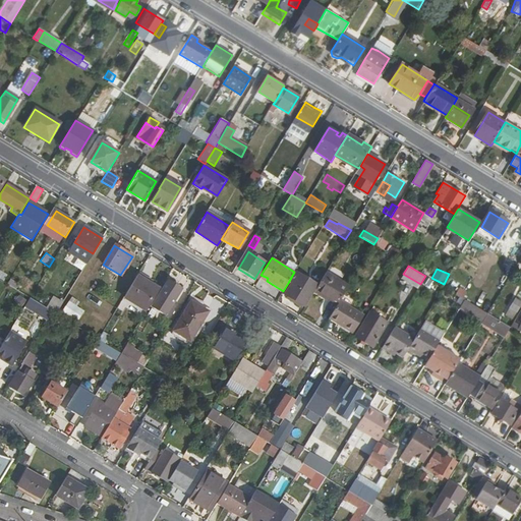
[(291,285),(284,294),(302,306),(308,295),(310,296),(313,291),(317,285),(295,272),(294,272),(288,283),(291,285)]
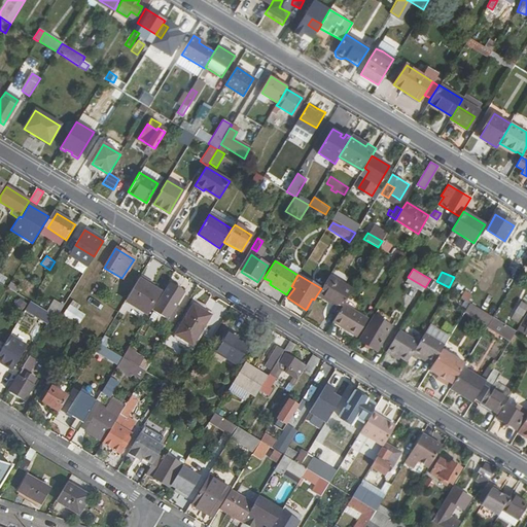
[(317,294),(341,309),(343,304),(352,289),(329,275),(321,288),(317,294)]
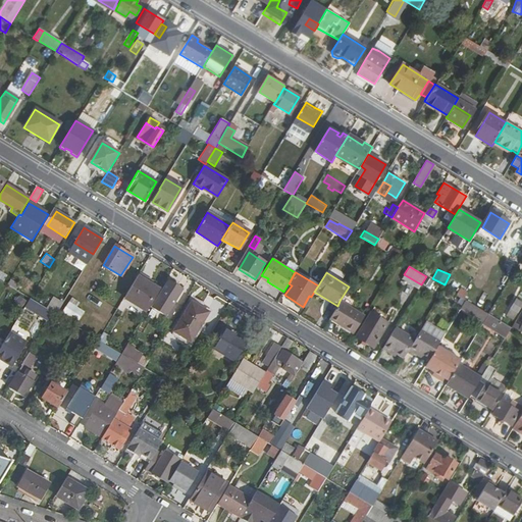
[(149,310),(160,291),(145,281),(147,279),(140,274),(125,296),(149,310)]
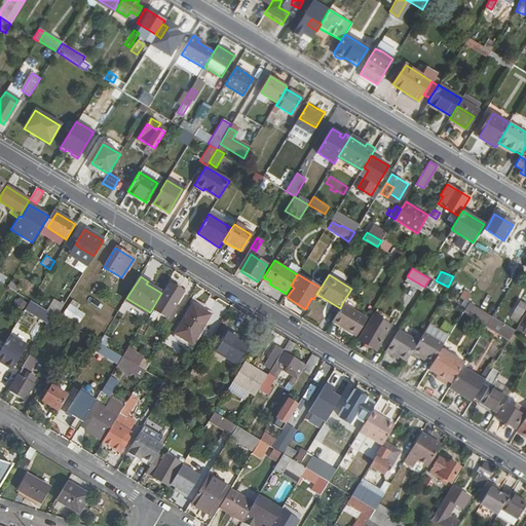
[(170,284),(160,299),(153,310),(167,318),(170,314),(183,293),(170,284)]
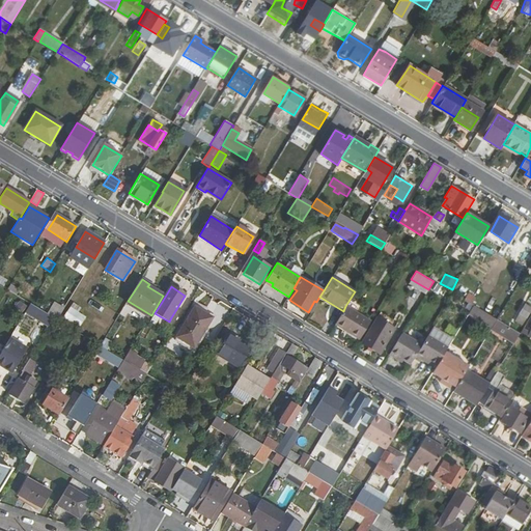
[(19,299),(14,307),(22,312),(27,305),(19,299)]
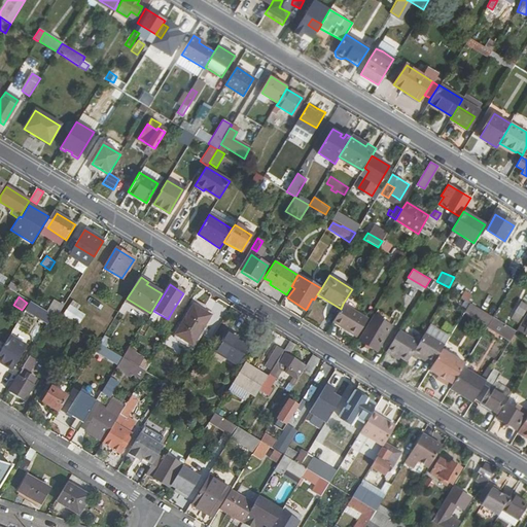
[(55,299),(46,309),(55,316),(63,305),(55,299)]
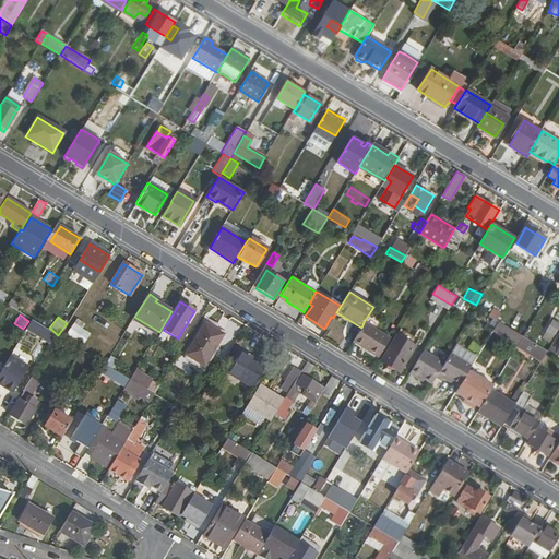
[(85,343),(91,332),(82,329),(85,322),(75,318),(67,333),(85,343)]
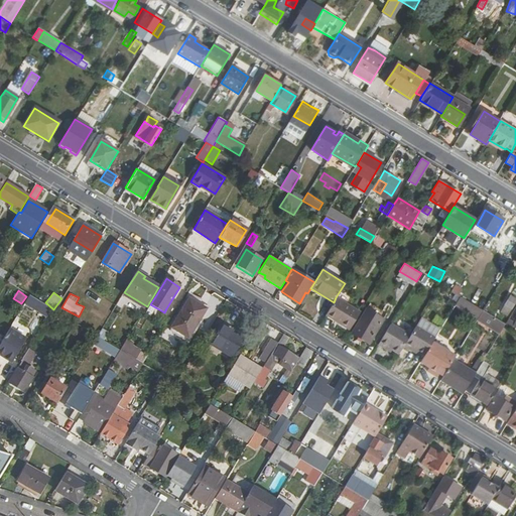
[(27,301),(51,316),(55,310),(31,295),(27,301)]
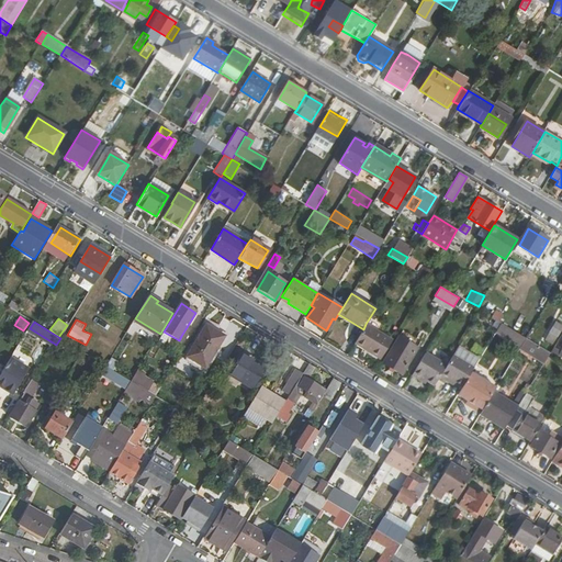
[(561,325),(554,322),(549,330),(557,336),(561,327),(561,325)]
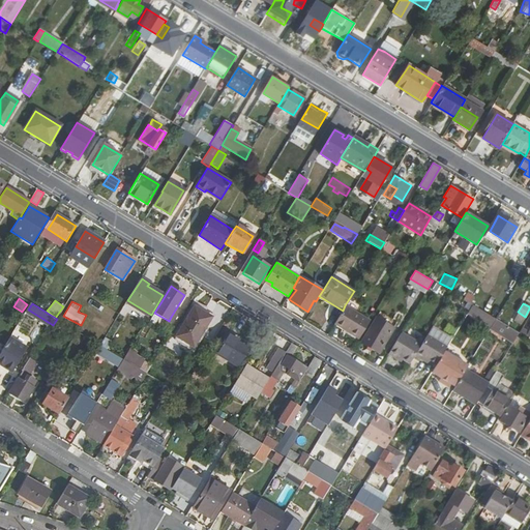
[(496,319),(472,304),(468,313),(492,327),(496,319)]
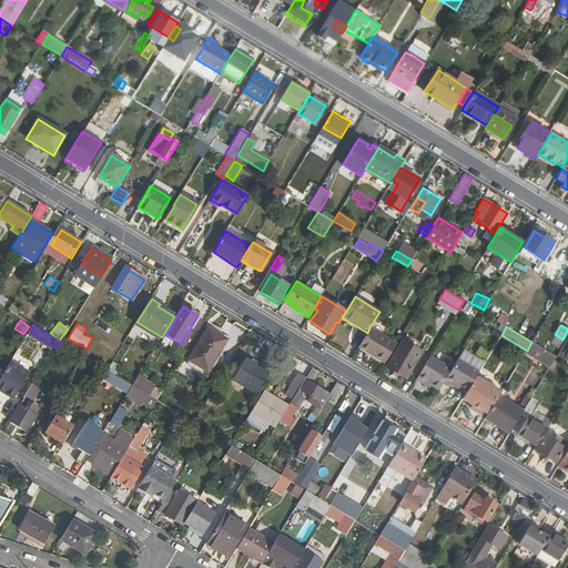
[(358,347),(384,364),(396,344),(369,327),(367,333),(358,347)]
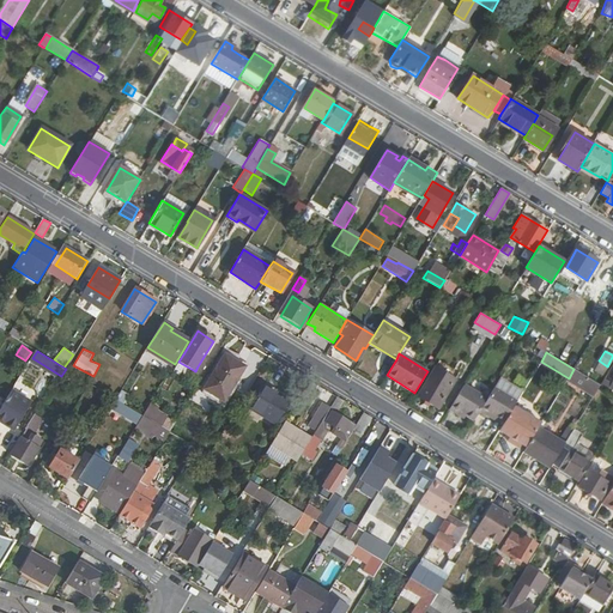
[(224,354),(202,390),(223,401),(243,366),(224,354)]
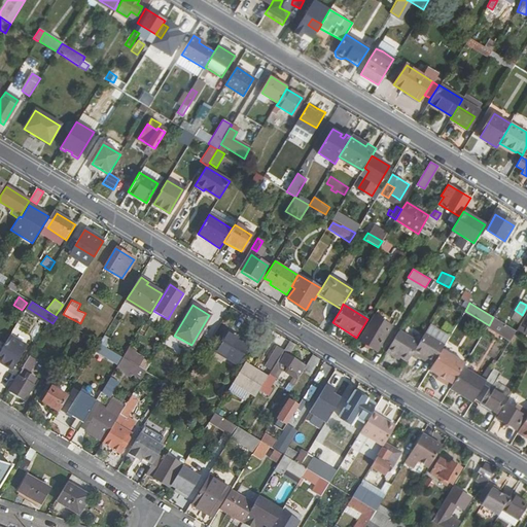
[(373,317),(358,341),(376,352),(390,327),(373,317)]
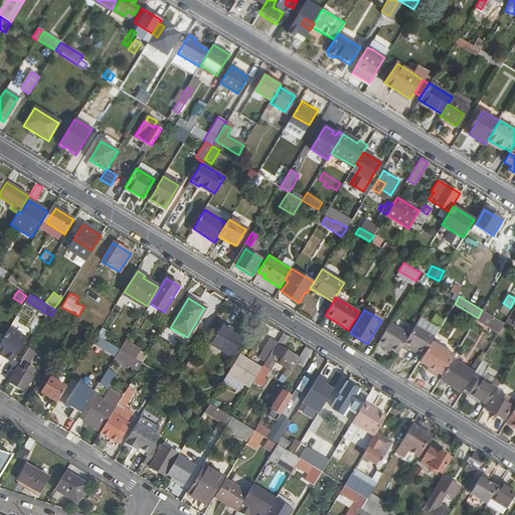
[(416,324),(436,333),(440,326),(419,317),(416,324)]
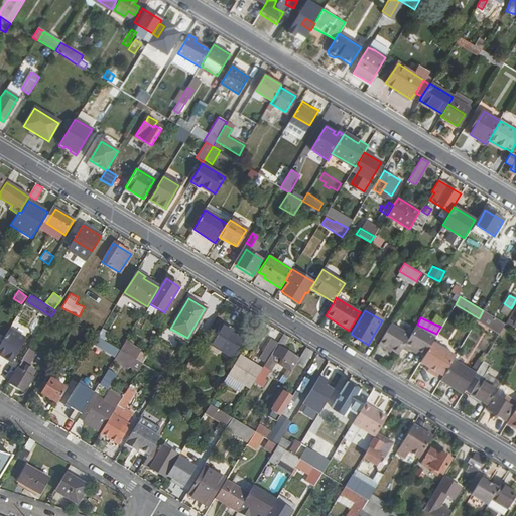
[(446,325),(455,327),(457,318),(447,317),(446,325)]
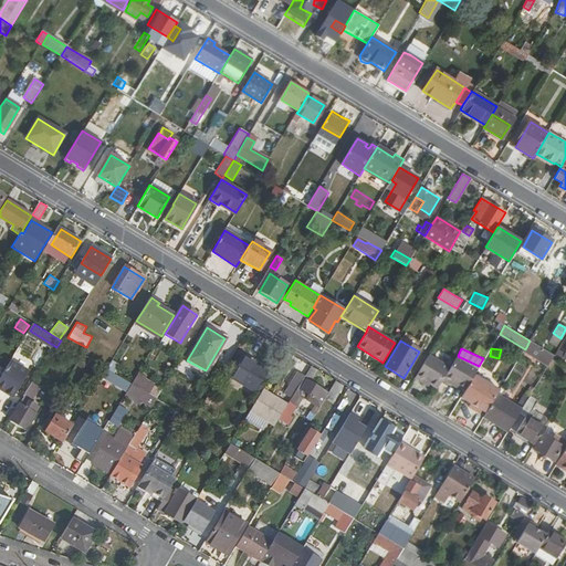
[(565,350),(564,355),(557,350),(554,355),(565,362),(565,350)]
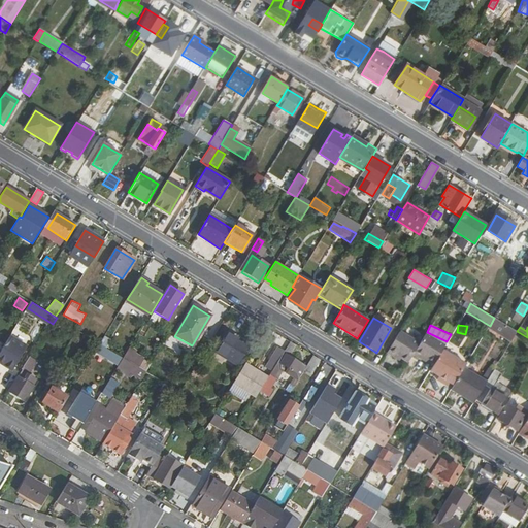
[(85,334),(100,343),(102,340),(87,331),(85,334)]
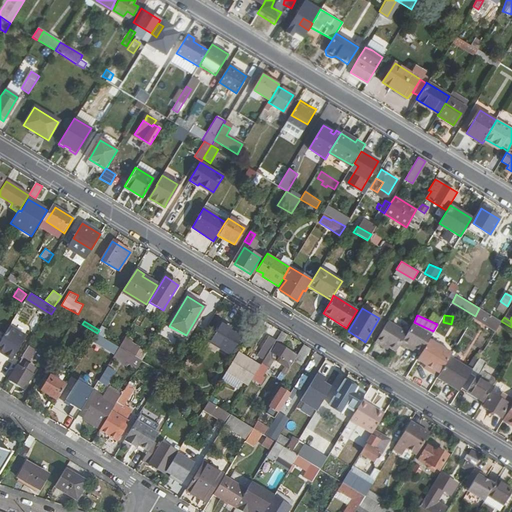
[(387,321),(375,342),(381,346),(382,344),(388,347),(395,352),(400,344),(406,333),(387,321)]
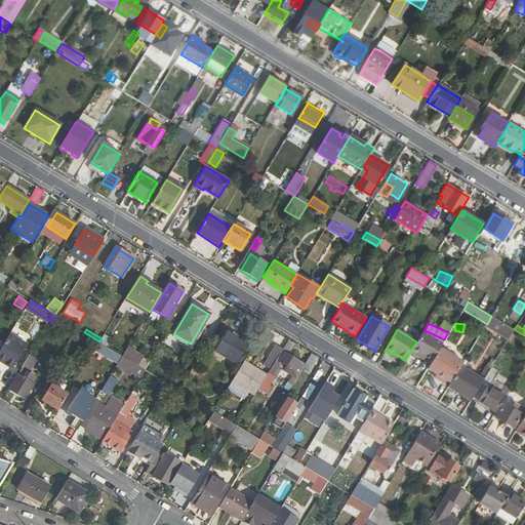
[(227,330),(214,351),(236,363),(247,346),(235,338),(236,336),(227,330)]
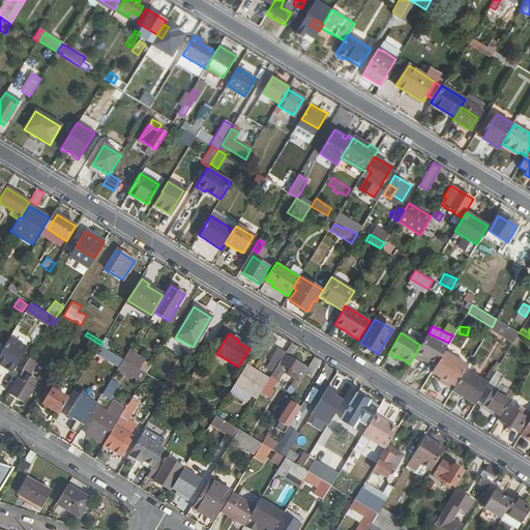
[(420,345),(414,356),(420,360),(422,358),(428,361),(435,365),(442,354),(447,347),(427,334),(420,345)]
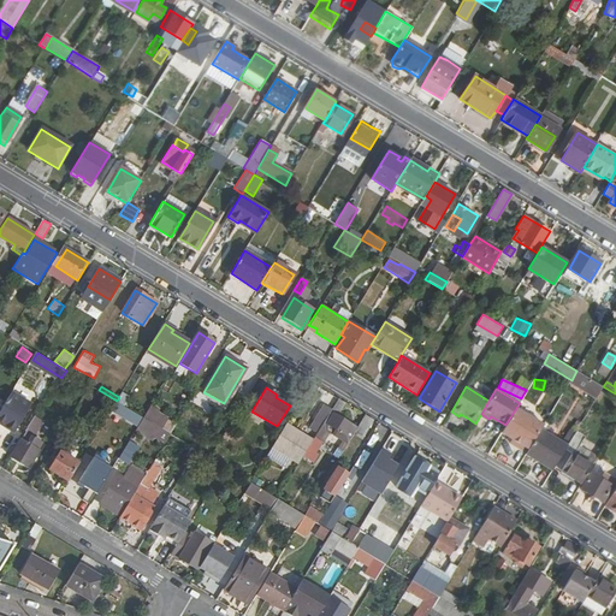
[(1,410),(0,413),(12,421),(25,400),(13,392),(1,410)]
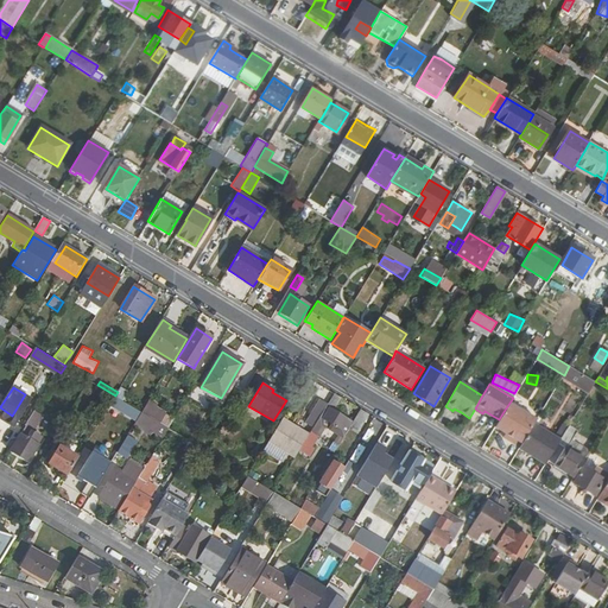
[(328,404),(312,429),(308,436),(304,443),(309,447),(322,426),(343,438),(350,426),(352,424),(333,412),(341,398),(334,394),(328,404)]
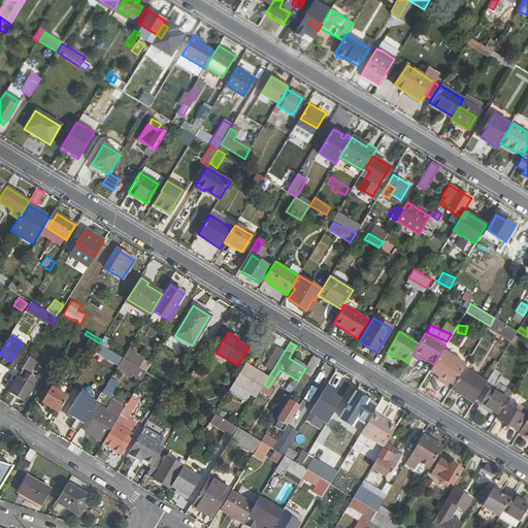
[(277,347),(265,368),(271,372),(285,351),(277,347)]
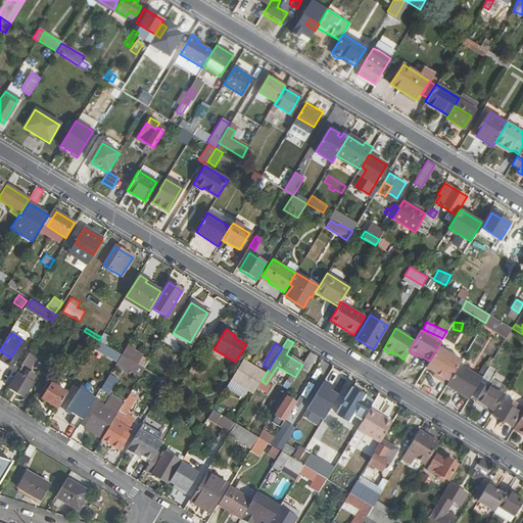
[(429,361),(427,366),(435,371),(442,375),(440,378),(448,383),(459,367),(460,364),(436,349),(429,361)]
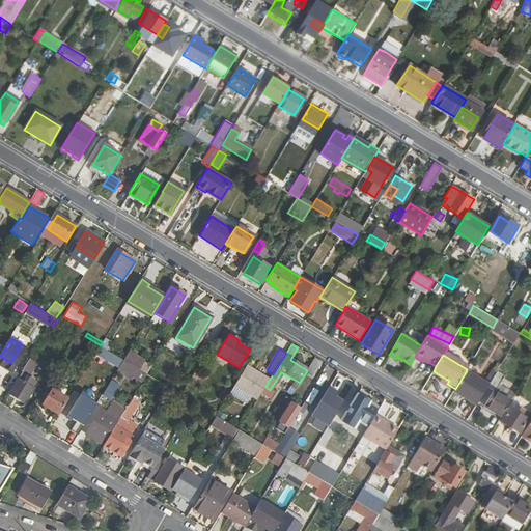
[(314,358),(307,370),(306,372),(313,376),(322,362),(314,358)]
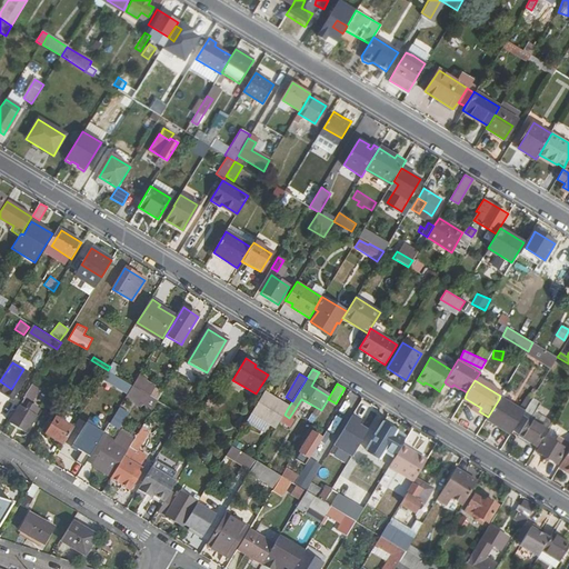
[(132,386),(128,395),(140,401),(145,393),(132,386)]
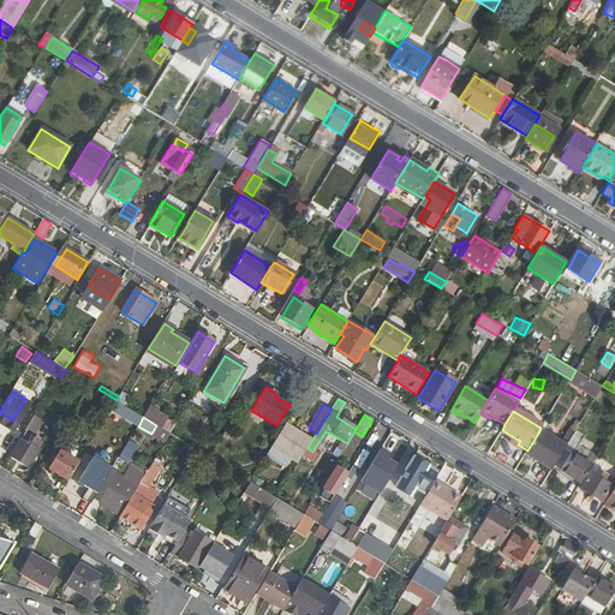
[(35,422),(23,441),(25,443),(37,424),(35,422)]
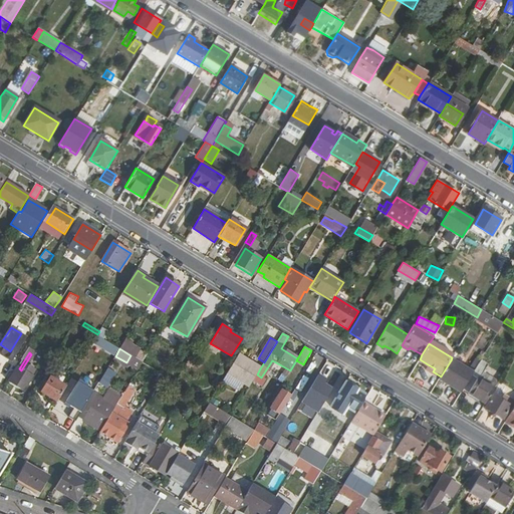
[(238,355),(227,373),(249,387),(257,374),(260,368),(238,355)]
